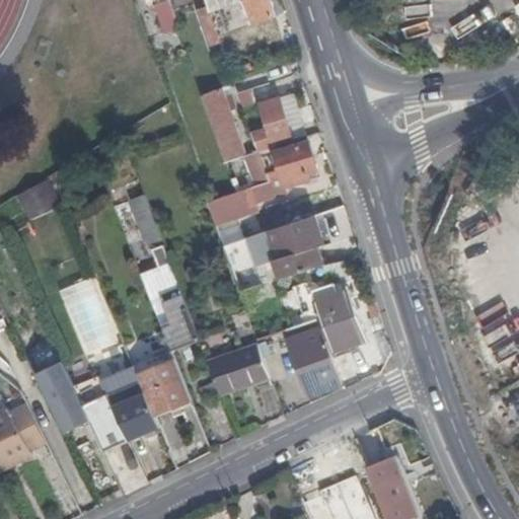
[(167,0),(143,0),(146,7),(153,5),(163,33),(177,28),(167,0)]
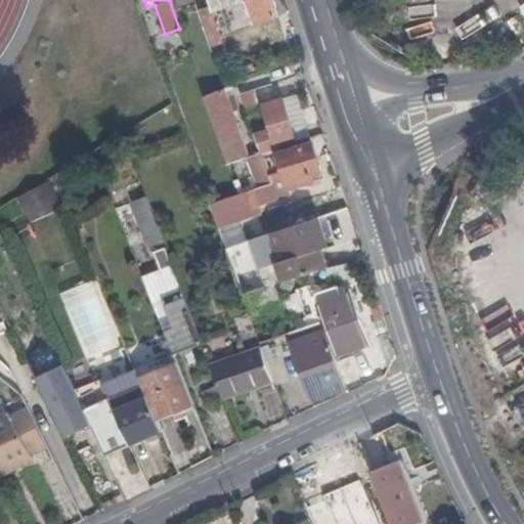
[(276,15),(270,0),(206,0),(209,7),(212,14),(248,1),(255,23),(276,15)]
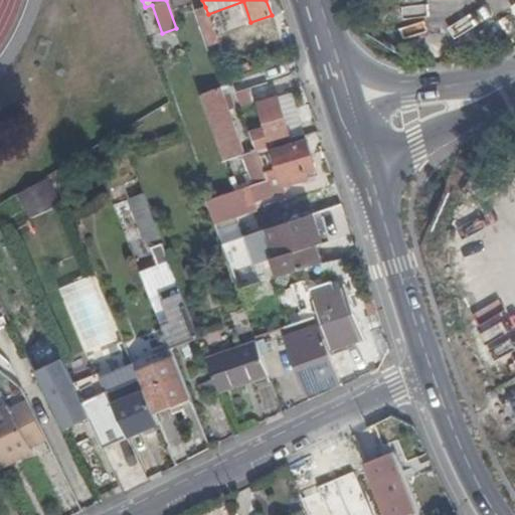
[(216,38),(208,14),(205,7),(197,10),(208,41),(216,38)]
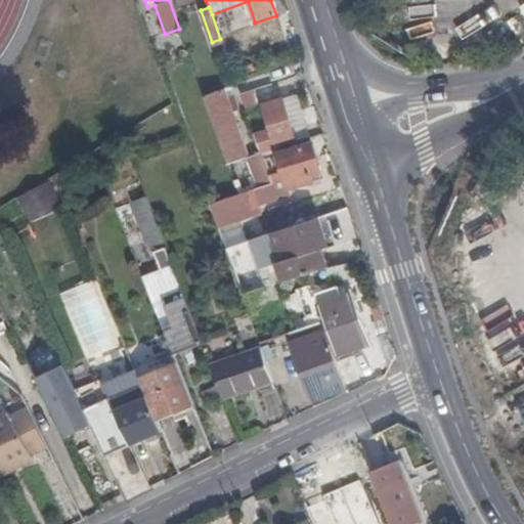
[(160,112),(144,84),(118,100),(134,127),(160,112)]
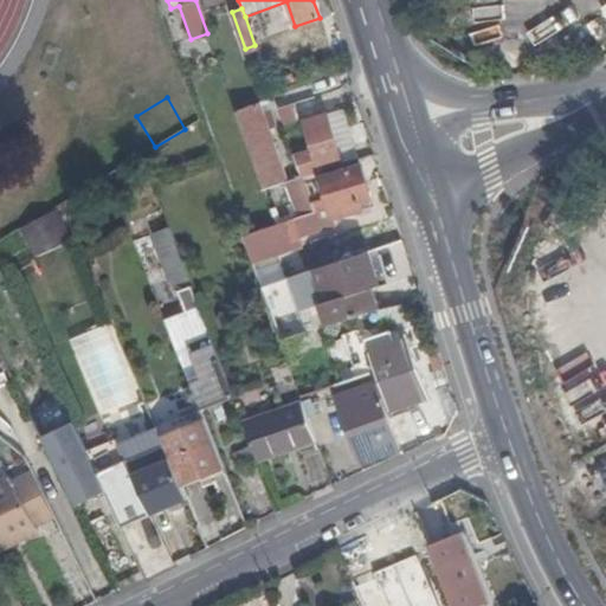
[(301,118),(296,102),(277,108),(283,124),(301,118)]
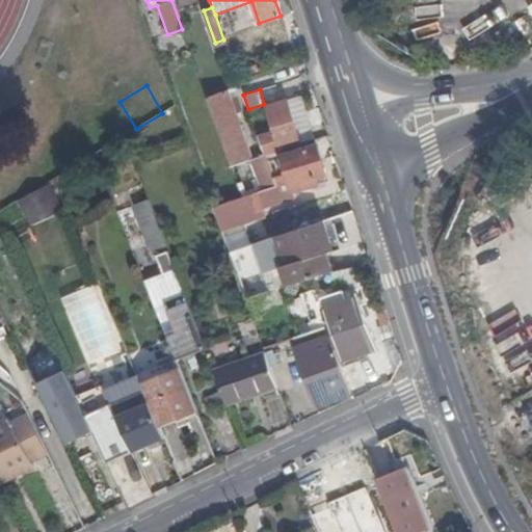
[(243,141),(225,90),(207,98),(223,149),(243,141)]
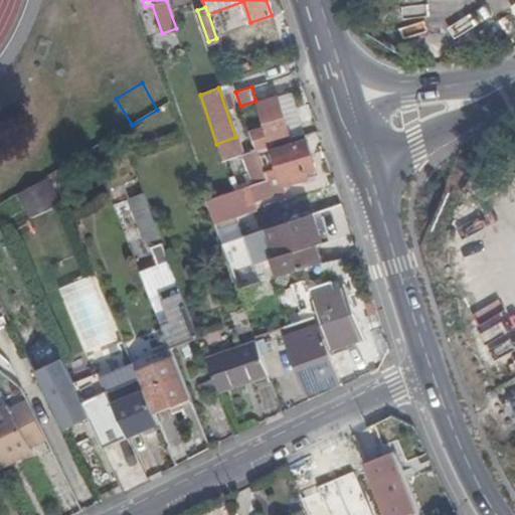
[(266,127),(249,132),(256,150),(272,145),(270,141),(289,137),(277,97),(259,102),(266,127)]
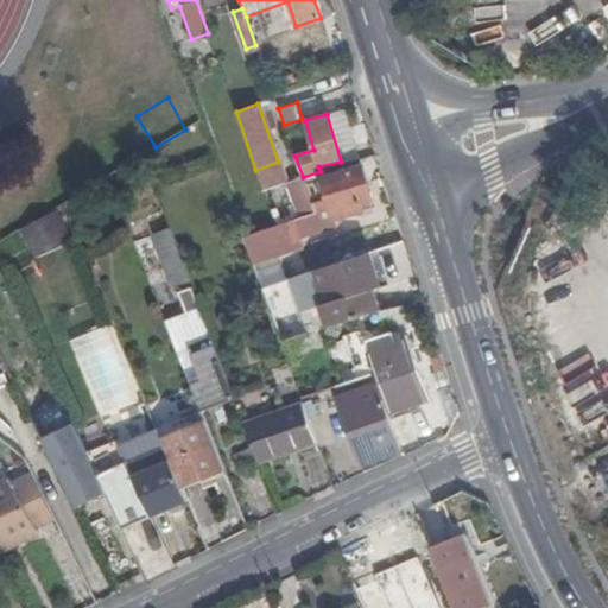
[(360,164),(359,158),(321,171),(322,176),(360,164)]
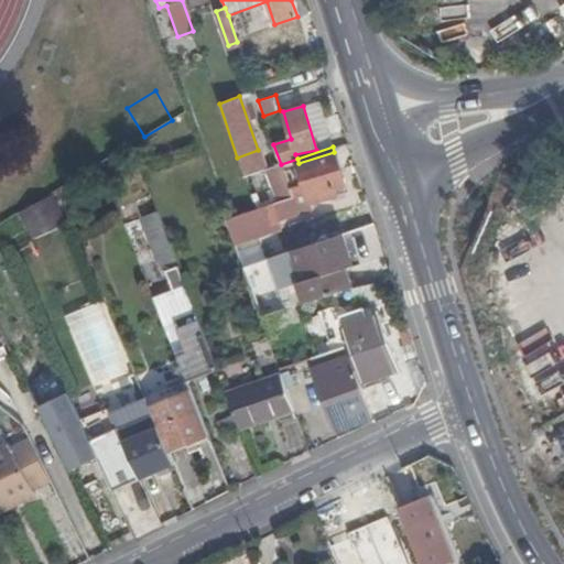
[(345,185),(334,152),(299,163),(311,202),(329,196),(328,190),(335,188),(345,185)]
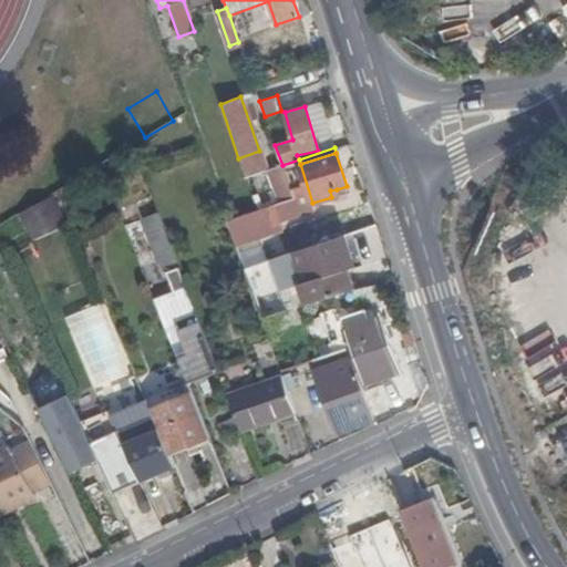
[(300,164),(299,160),(282,165),(288,182),(294,198),(291,198),(295,208),(312,203),(300,164)]
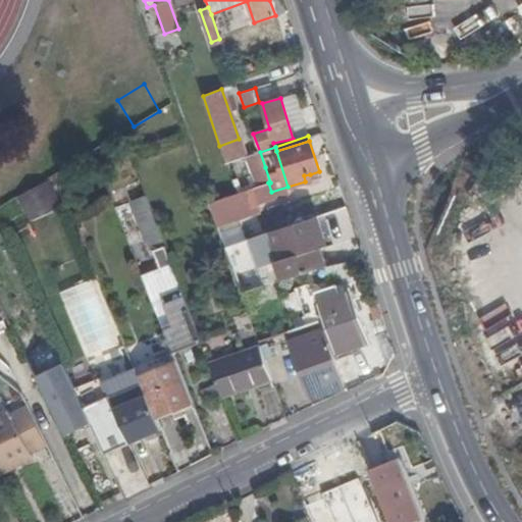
[(232,179),(237,194),(268,183),(270,183),(265,167),(232,179)]
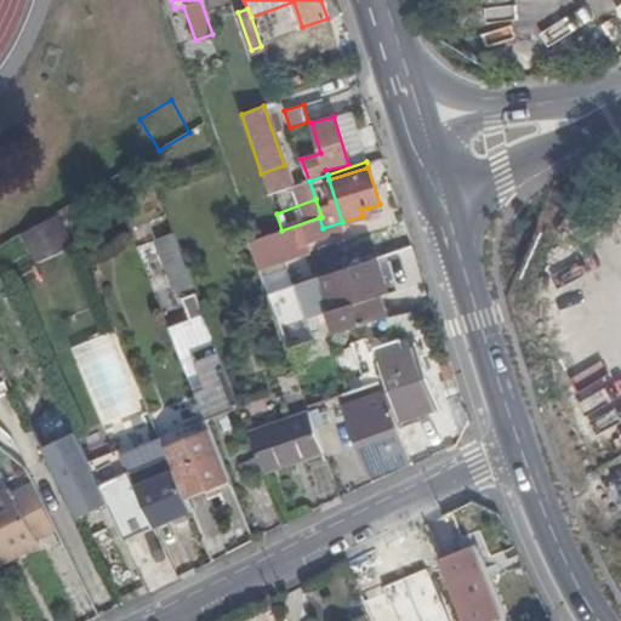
[(281,231),(248,244),(256,266),(301,250),(297,239),(324,231),(323,228),(319,217),(281,231)]
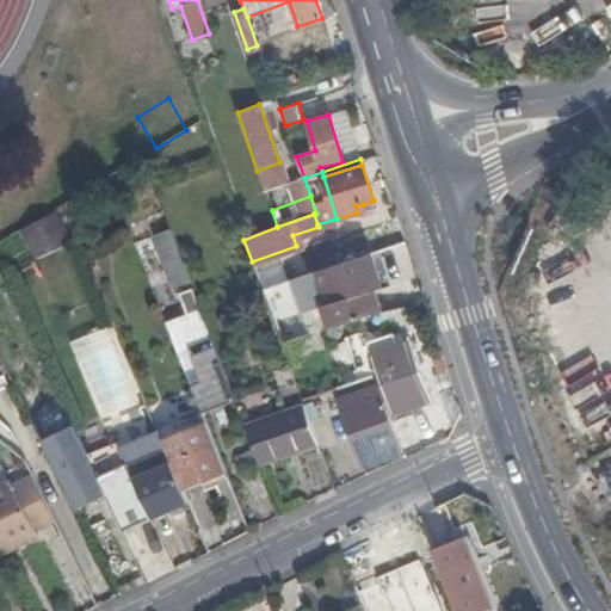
[(34,260),(36,266),(69,246),(57,226),(26,245),(34,260)]
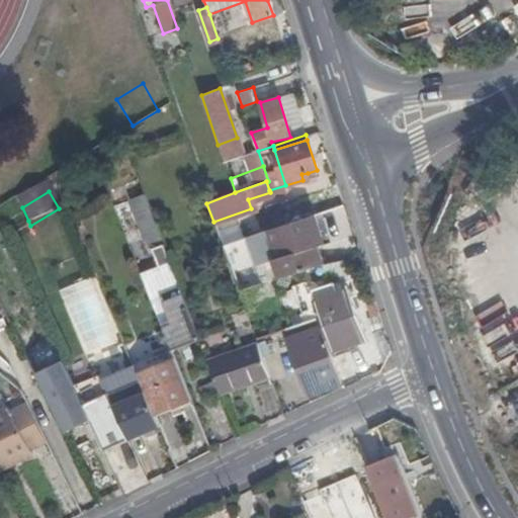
[(160,295),(179,287),(143,194),(128,199),(148,249),(151,249),(157,265),(140,271),(151,299),(160,295)]
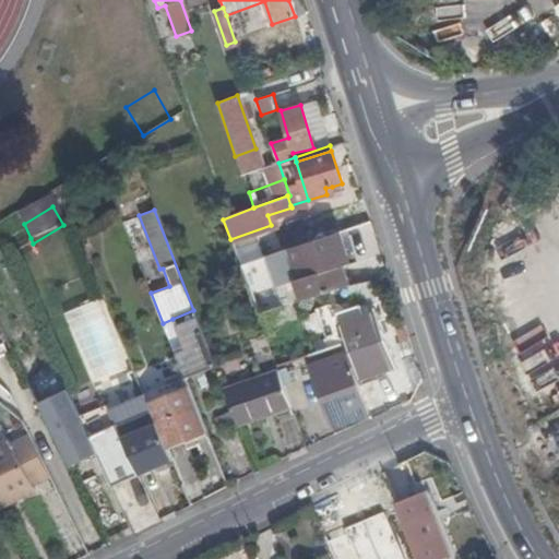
[(31,238),(24,224),(10,232),(18,244),(31,238)]
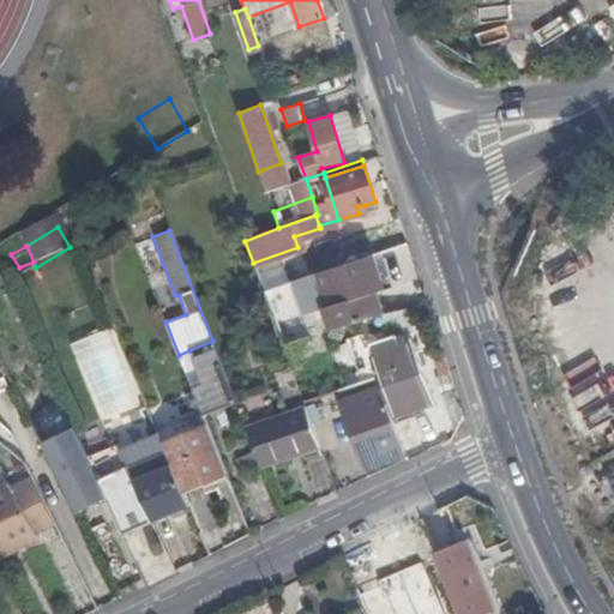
[(384,289),(372,253),(318,272),(329,306),(323,307),(330,332),(357,324),(381,317),(374,293),(384,289)]
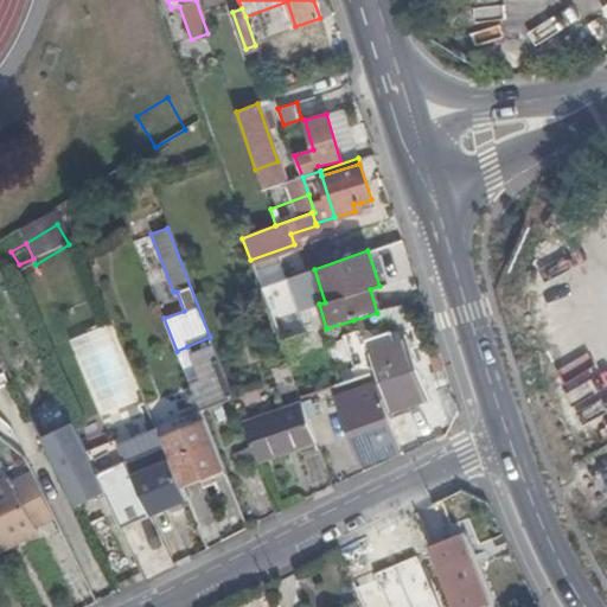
[(23,272),(36,264),(33,259),(19,264),(23,272)]
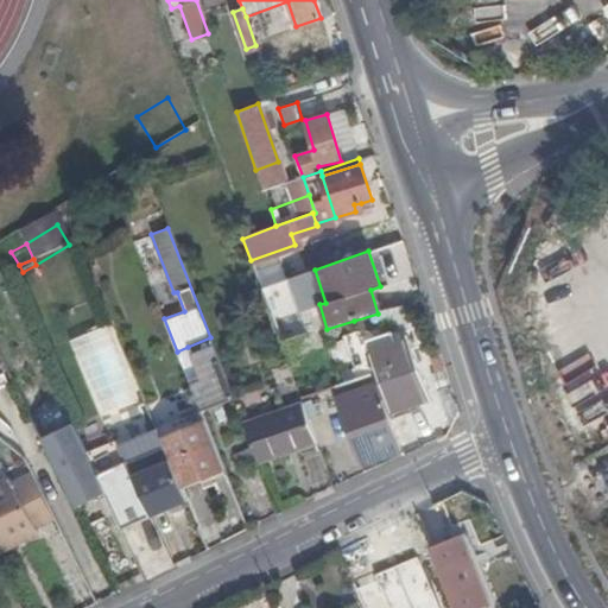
[(202,413),(233,399),(210,337),(188,347),(202,382),(191,387),(200,410),(202,413)]
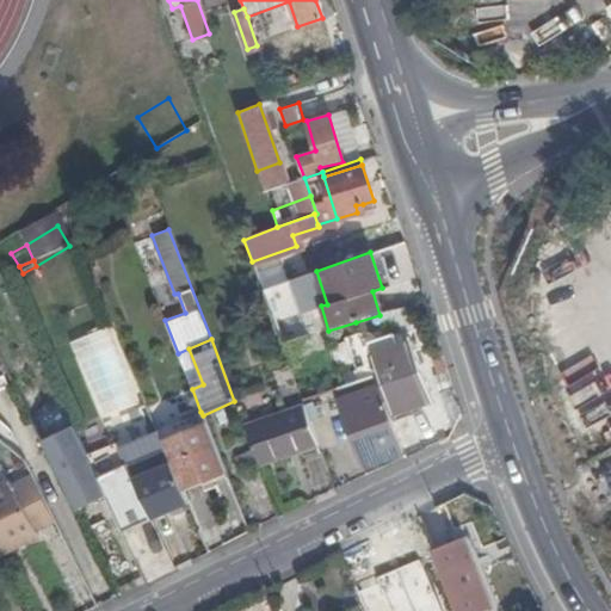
[(409,341),(368,357),(374,375),(389,417),(431,402),(409,341)]
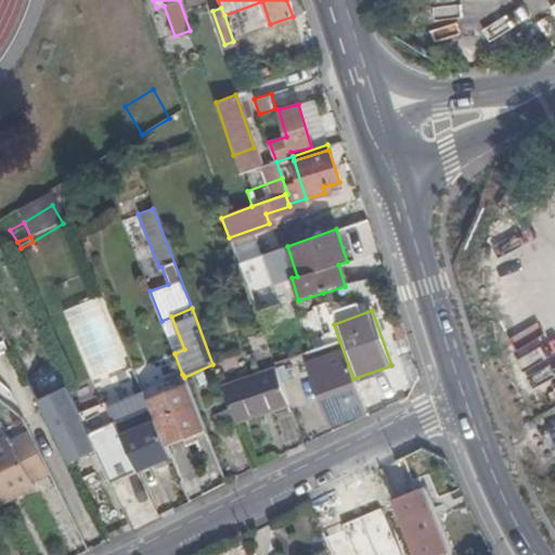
[(356,389),(357,389),(353,378),(339,340),(308,351),(332,424),(363,413),(356,389)]
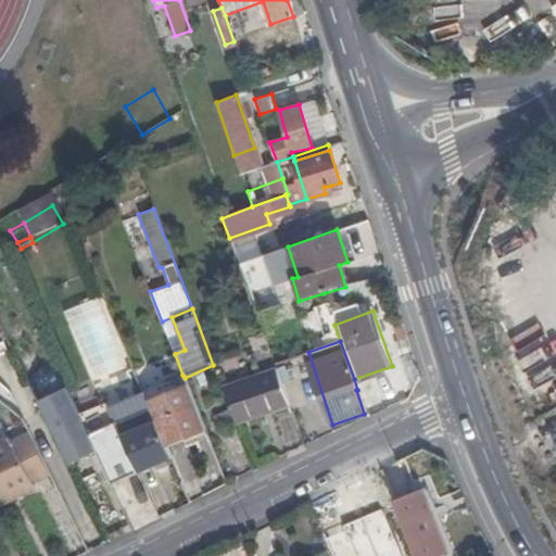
[(409,392),(417,377),(407,371),(400,386),(409,392)]
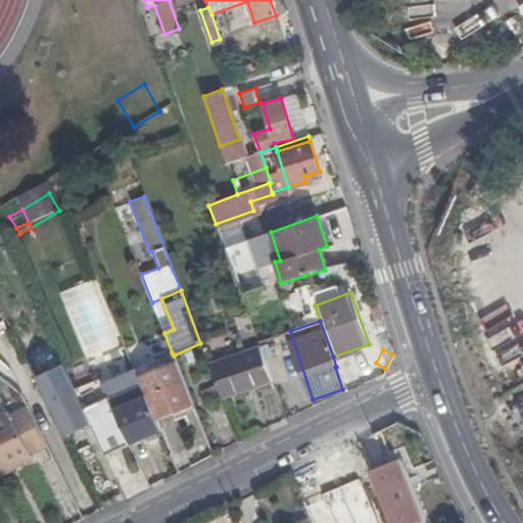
[(223,401),(273,383),(260,350),(210,369),(223,401)]
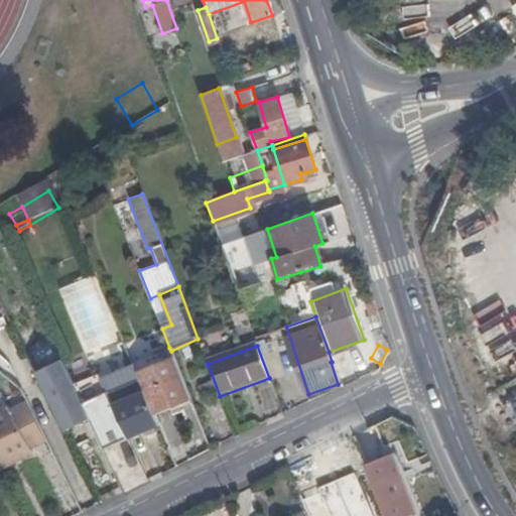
[(136,374),(174,358),(171,351),(169,348),(132,364),(134,367),(136,374)]
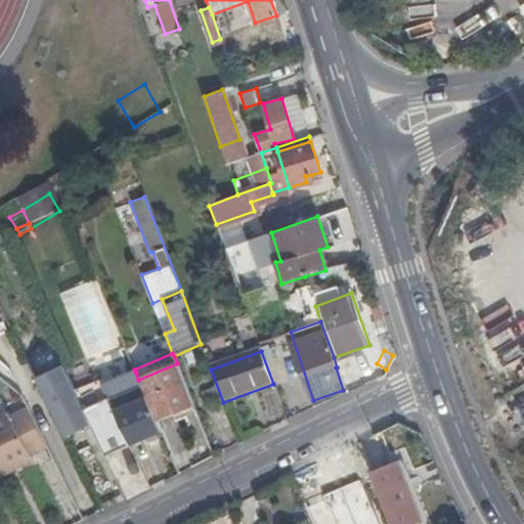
[(156,421),(173,415),(193,405),(188,391),(177,363),(138,380),(156,421)]
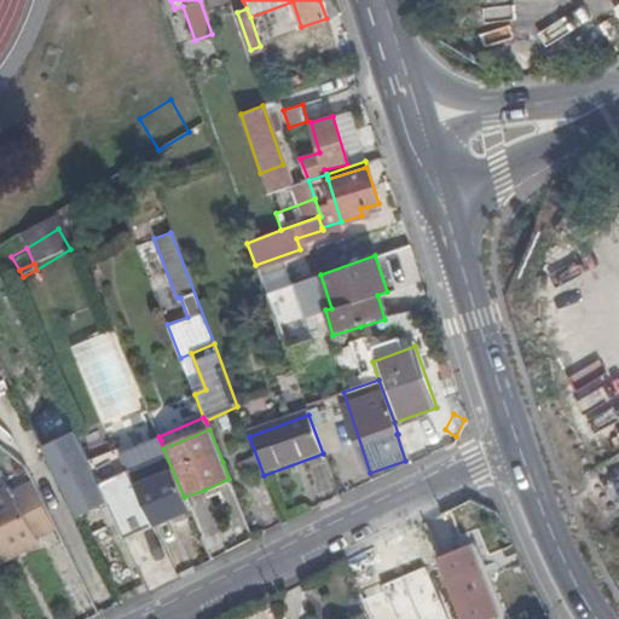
[(76,438),(45,453),(77,515),(108,499),(76,438)]
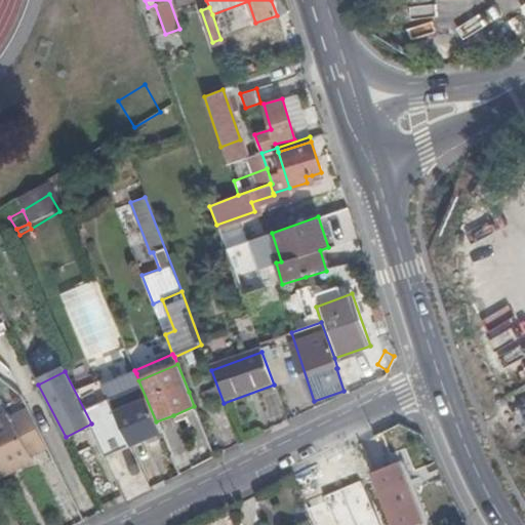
[(131,446),(161,433),(156,421),(138,380),(136,373),(119,380),(115,381),(113,377),(102,382),(110,399),(116,413),(131,446)]
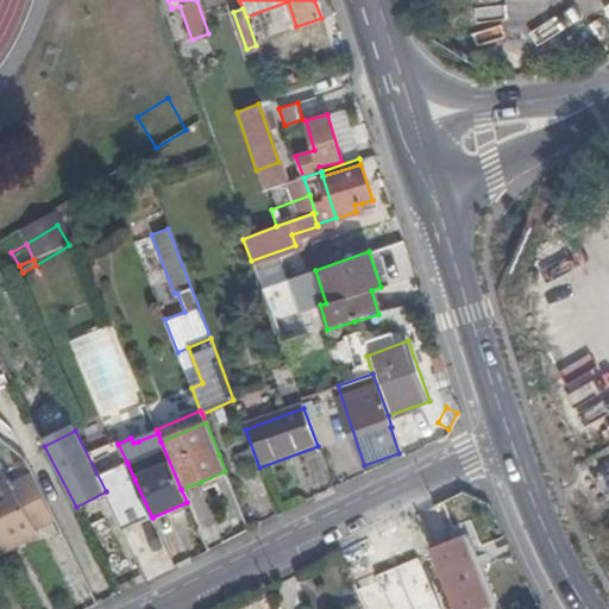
[(0,482),(10,477),(6,470),(0,473),(0,482)]
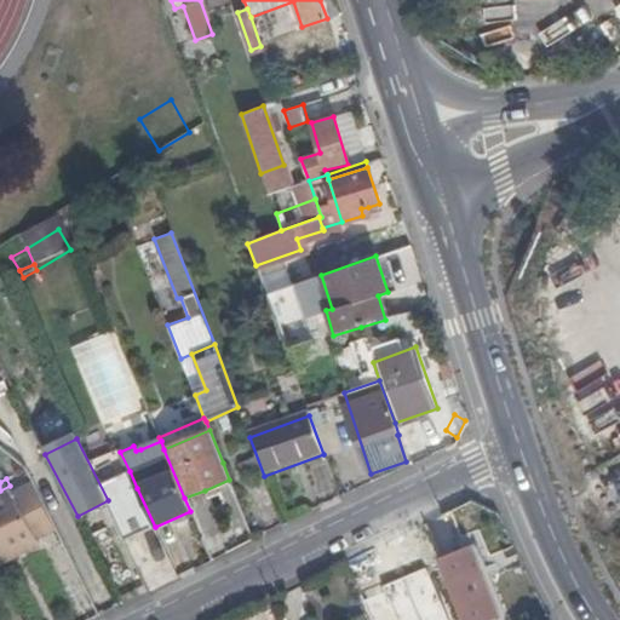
[(208,500),(234,491),(229,480),(205,491),(208,500)]
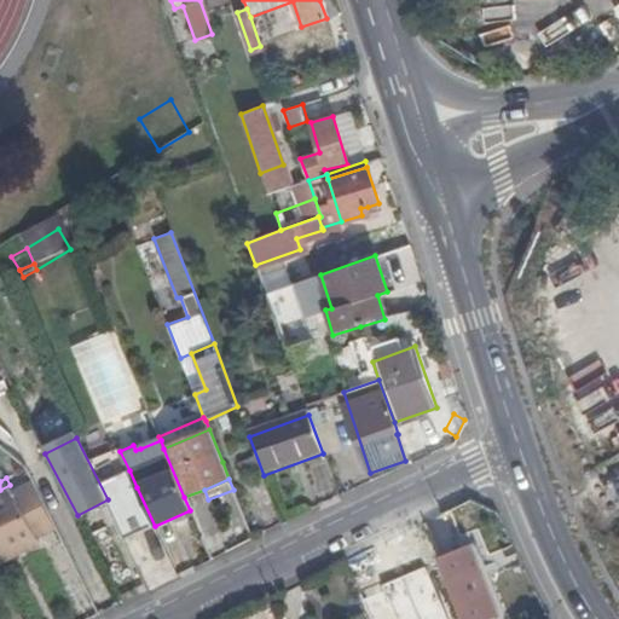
[(0,562),(39,542),(36,536),(16,497),(10,485),(0,490),(0,562)]
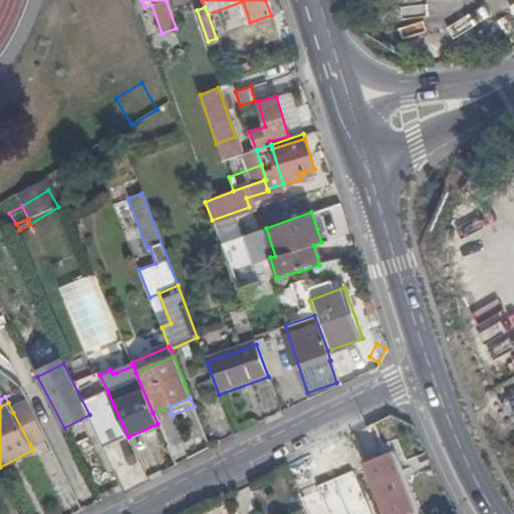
[(28,405),(13,413),(30,445),(45,437),(28,405)]
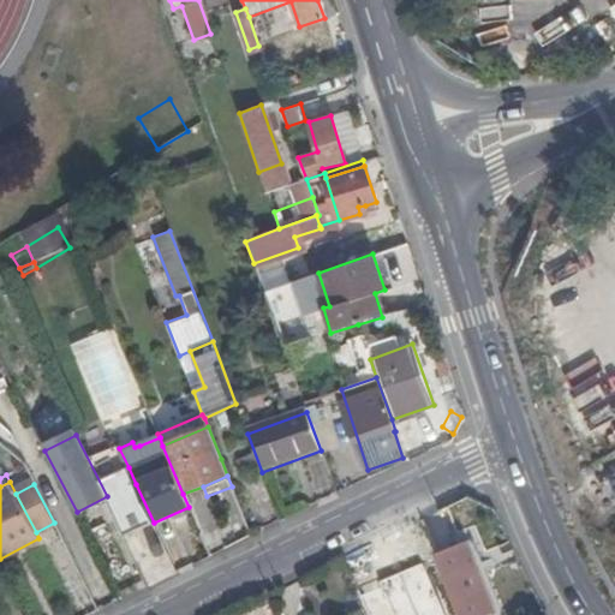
[(482,565),(472,541),(436,554),(460,614),(485,614),(494,611),(476,567),(482,565)]
